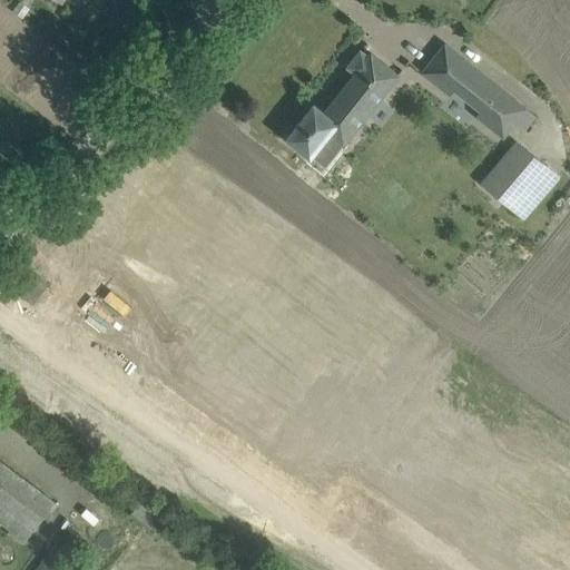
[(445,43),(422,72),(451,95),(454,90),(481,110),(477,116),(504,137),(514,127),(522,131),(536,115),(445,43)]
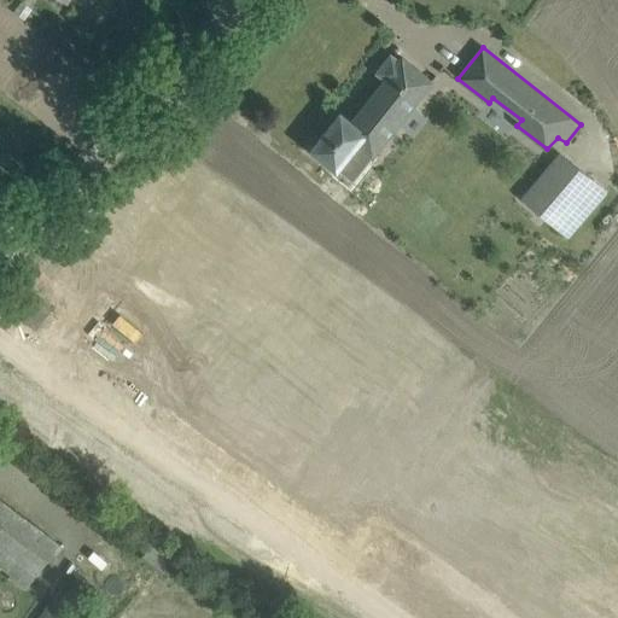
[(401,60),(392,54),(377,73),(385,80),(353,122),(342,112),(312,151),(338,172),(359,146),(373,157),(433,81),(403,57),(401,60)]
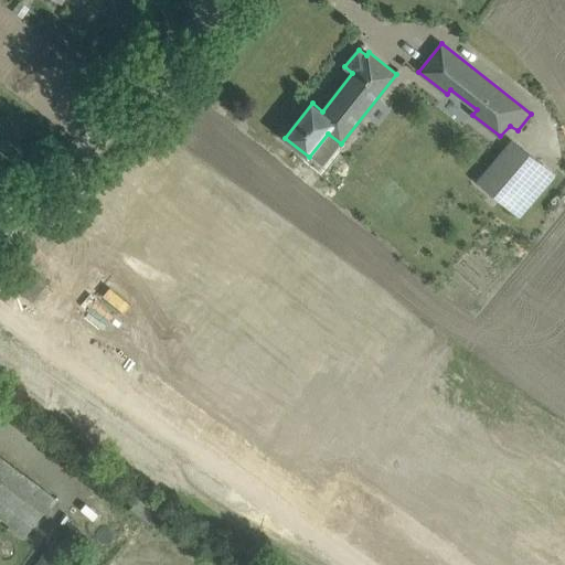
[(502,178),(490,192),(519,215),(553,174),(516,144),(493,171),(502,178)]
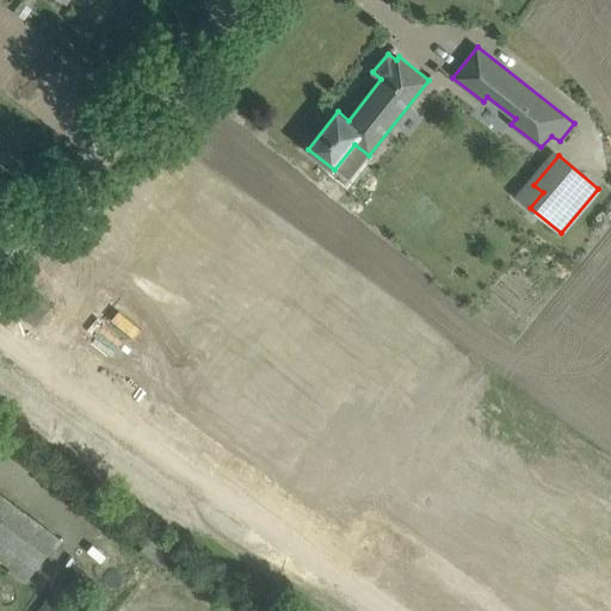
[(130,308),(96,284),(82,303),(73,297),(60,315),(69,321),(61,333),(96,357),(106,341),(136,362),(156,333),(127,313),(130,308)]
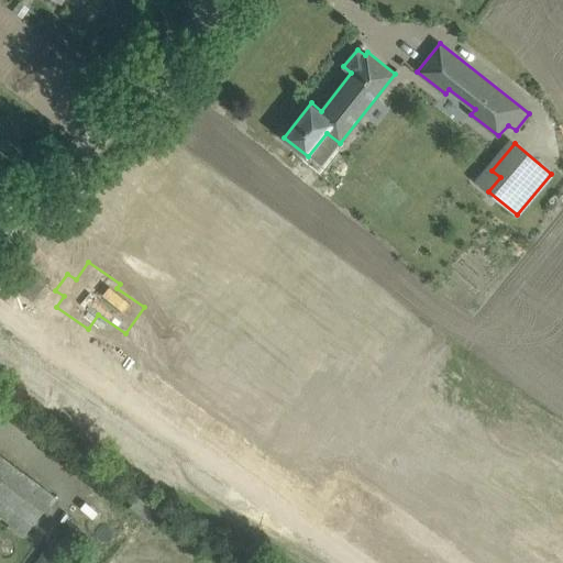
[(0,520),(22,538),(54,496),(0,453),(0,520)]
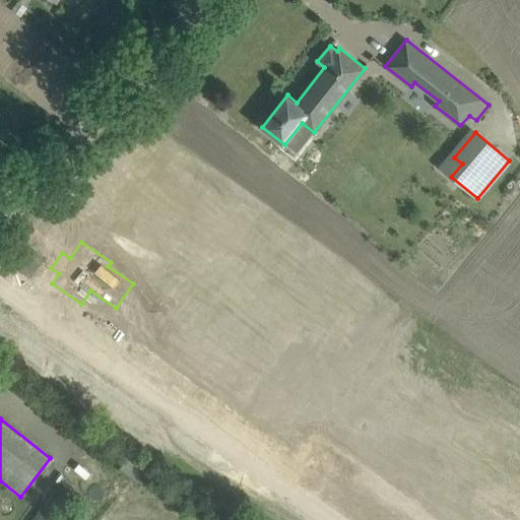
[(84,454),(70,472),(96,493),(111,473),(84,454)]
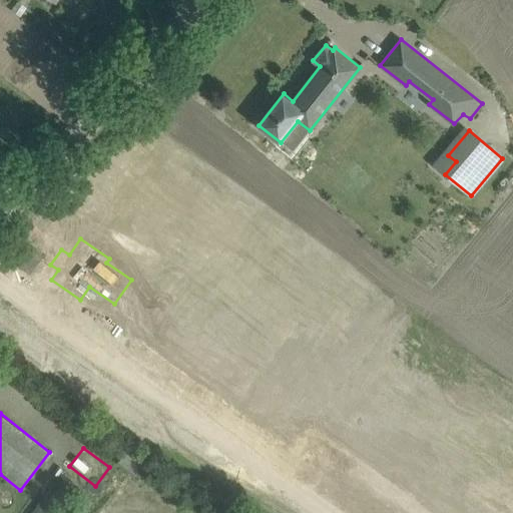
[(58,512),(79,486),(64,474),(33,512),(58,512)]
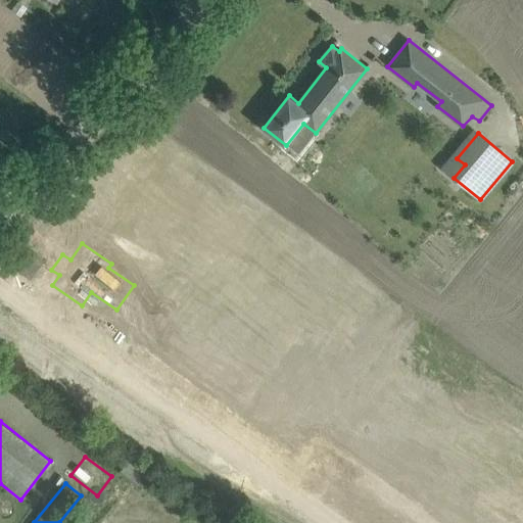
All buildings are outlined.
